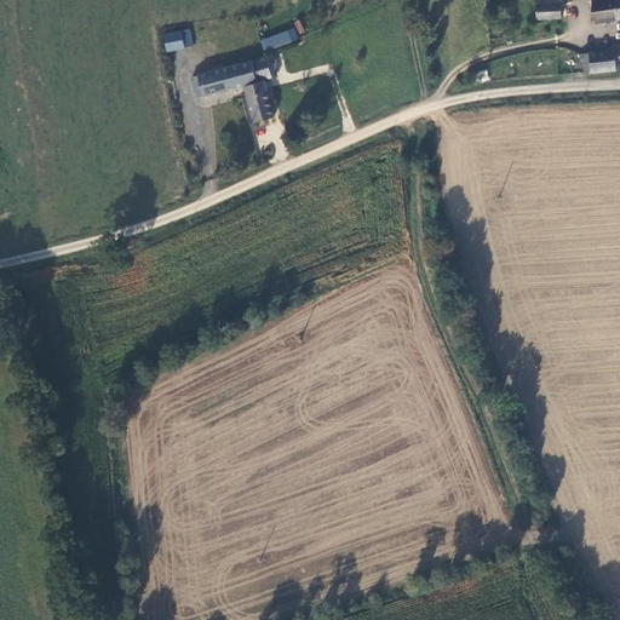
[(529,0),(532,11),(545,9),(544,0),(529,0)]
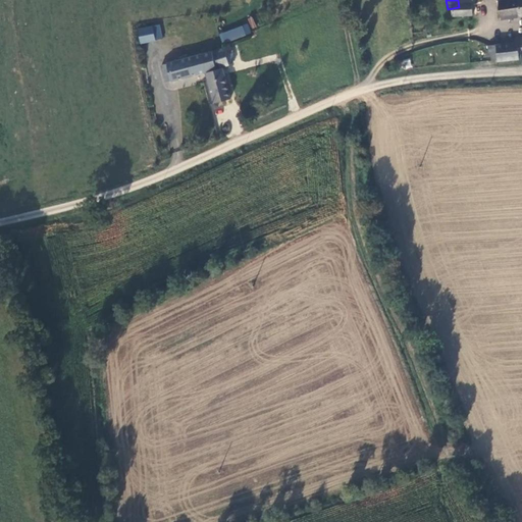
[(521,0),(498,0),(499,11),(521,7),(521,0)]
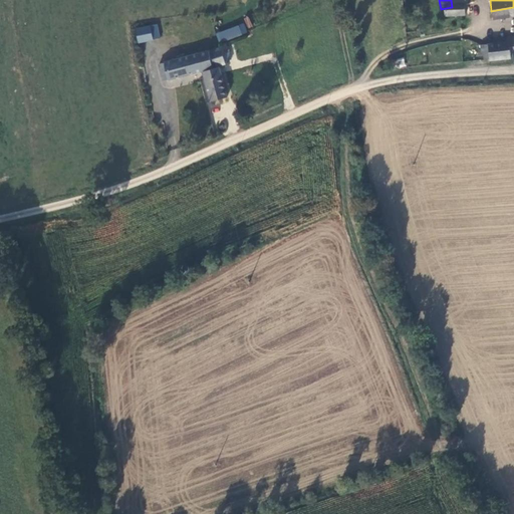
[(219,43),(247,32),(243,22),(216,33),(219,43)]
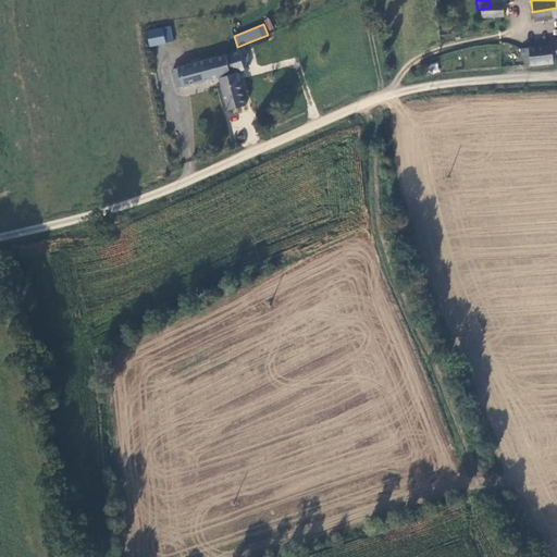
[(146,31),(149,47),(174,41),(171,25),(146,31)]
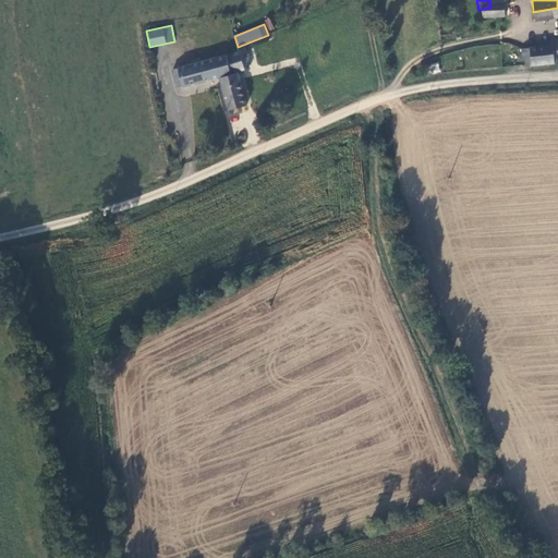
[(557,38),(557,32),(547,33),(547,37),(517,40),(518,51),(521,51),(521,57),(526,56),(528,57),(549,55),(548,45),(557,43),(557,38)]
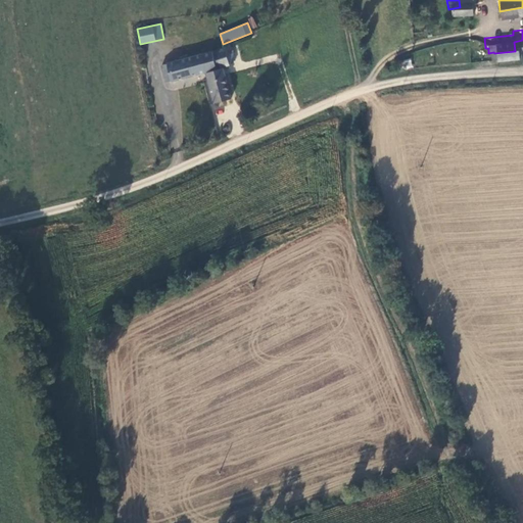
[(223,47),(221,42),(192,49),(196,65),(219,59),(225,58),(226,55),(230,53),(228,46),(223,47)]
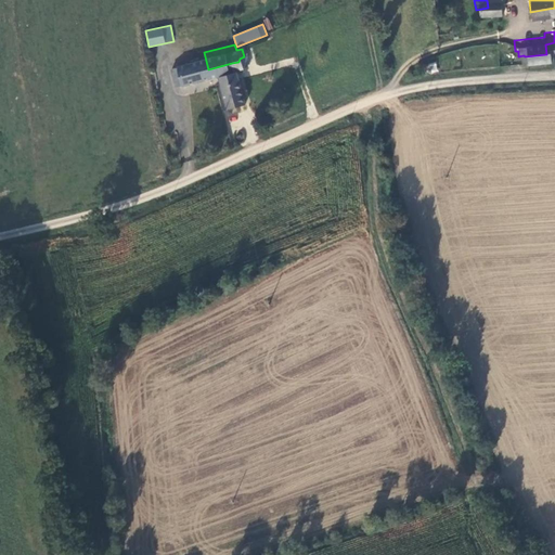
[(168,77),(169,81),(208,69),(204,52),(165,63),(168,77)]
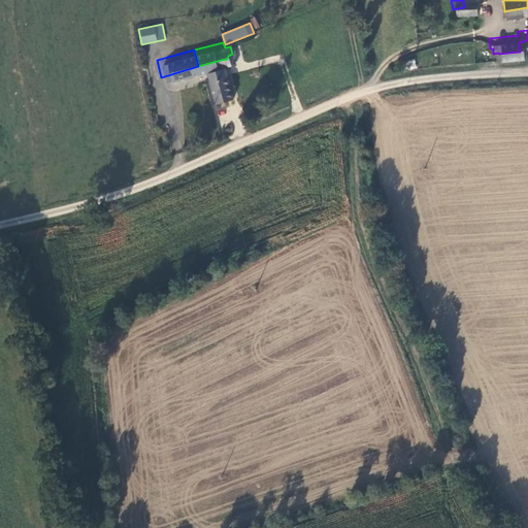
[(405,62),(407,70),(417,67),(415,60),(405,62)]
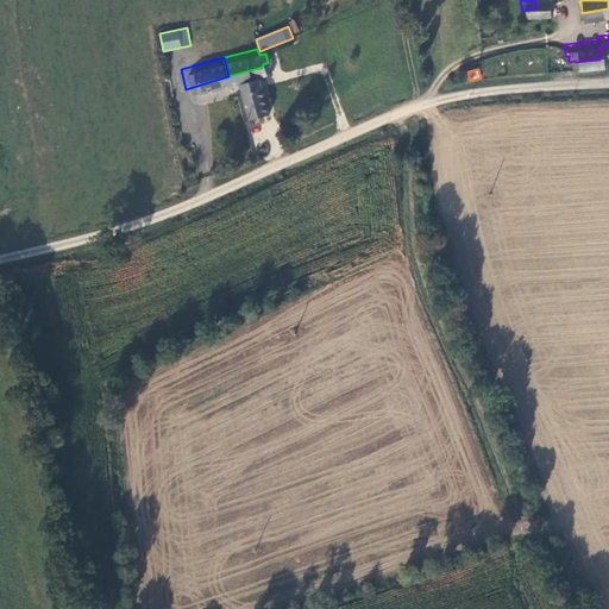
[(258,81),(256,71),(236,77),(239,87),(258,81)]
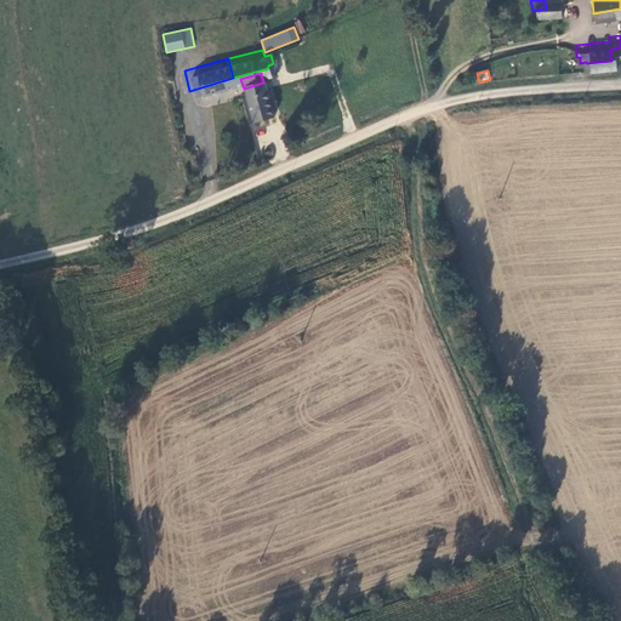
[(263,83),(244,89),(250,114),(269,109),(265,90),(263,83)]
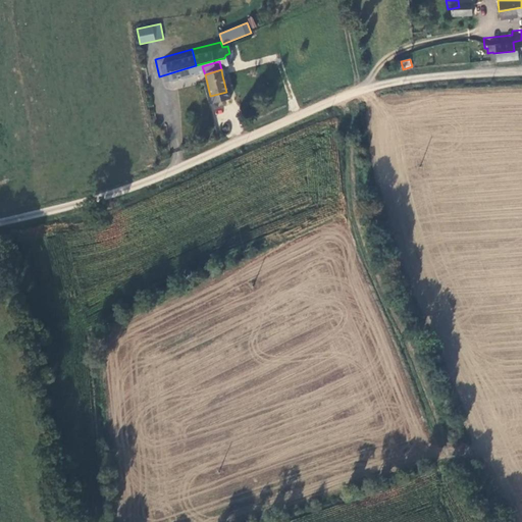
[(161,86),(159,76),(158,72),(148,75),(152,88),(161,86)]
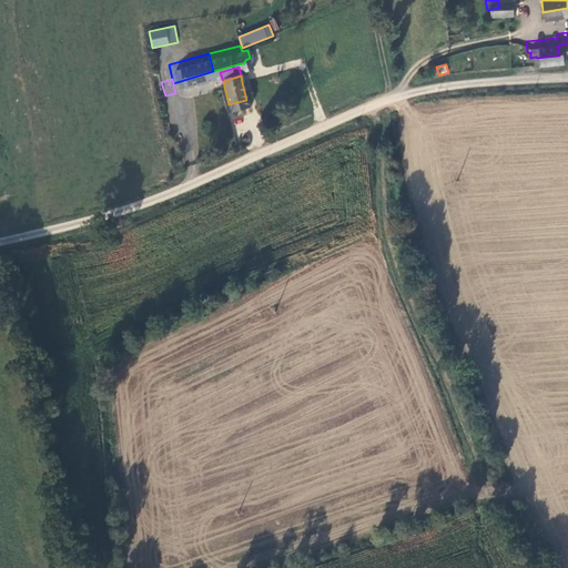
[(156,98),(165,95),(161,82),(154,83),(156,98)]
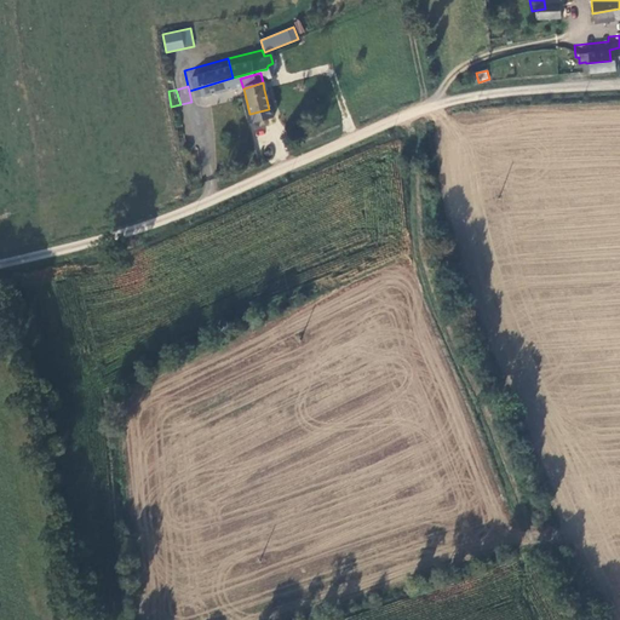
[(194,132),(178,136),(182,154),(197,150),(194,132)]
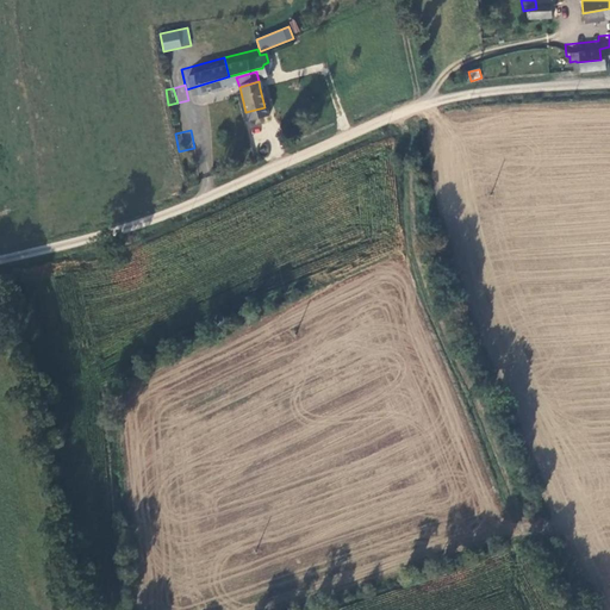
All buildings are outlined.
